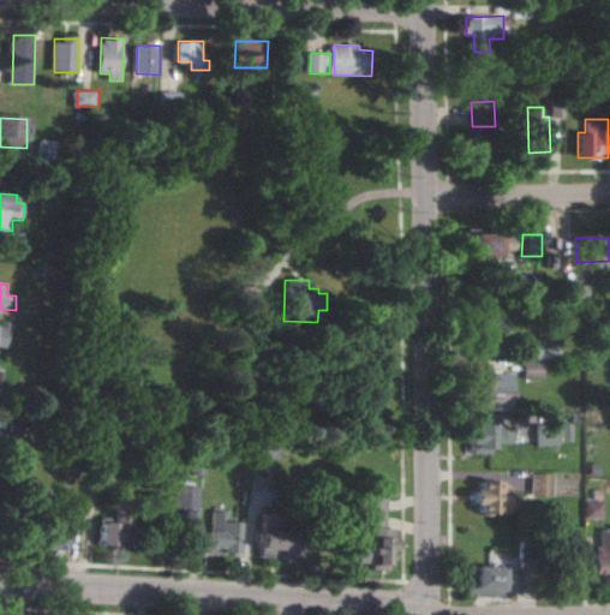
[(588,303),(590,286),(568,285),(568,303),(588,303)]
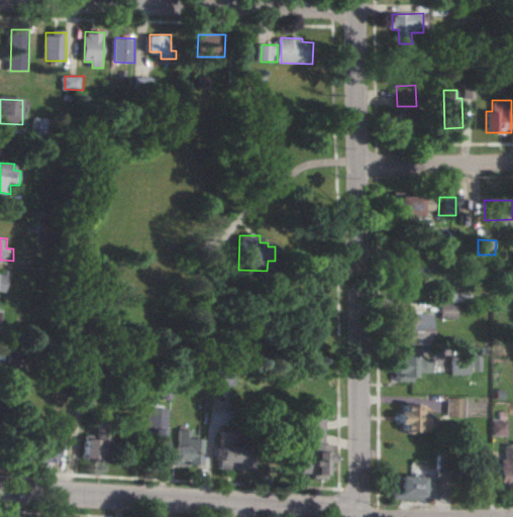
[(0,289),(7,290),(9,275),(0,274),(0,289)]
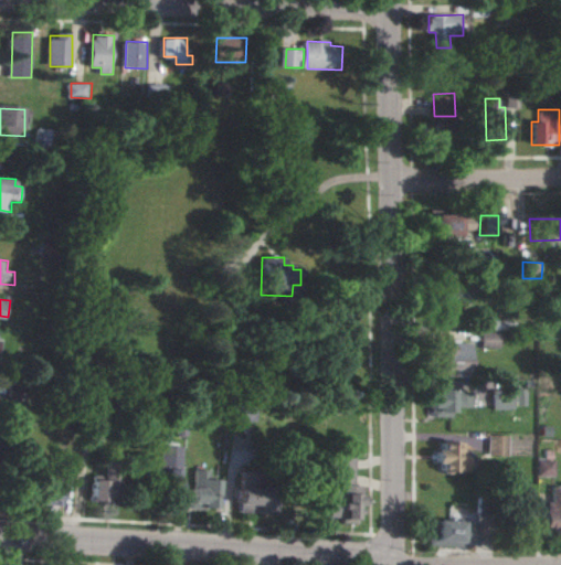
[(483,348),(501,349),(501,333),(483,332),(483,348)]
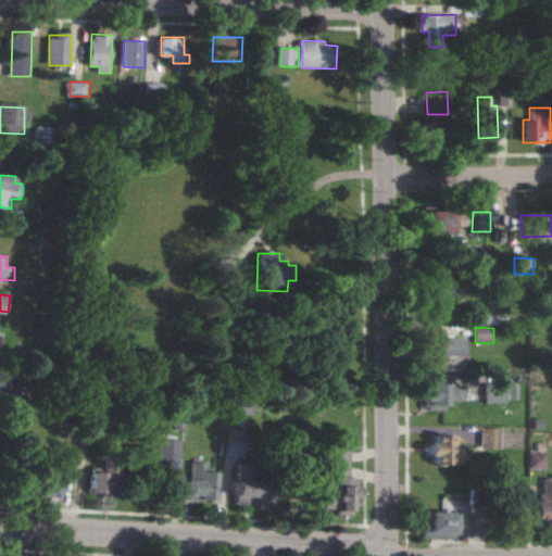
[(465,337),(426,338),(427,364),(465,363),(465,337)]
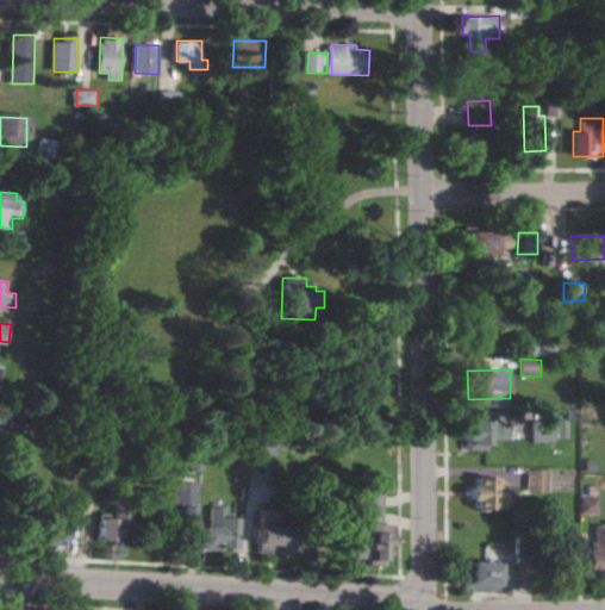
[(466,450),(487,450),(488,440),(510,440),(510,422),(463,421),(463,442),(466,442),(466,450)]
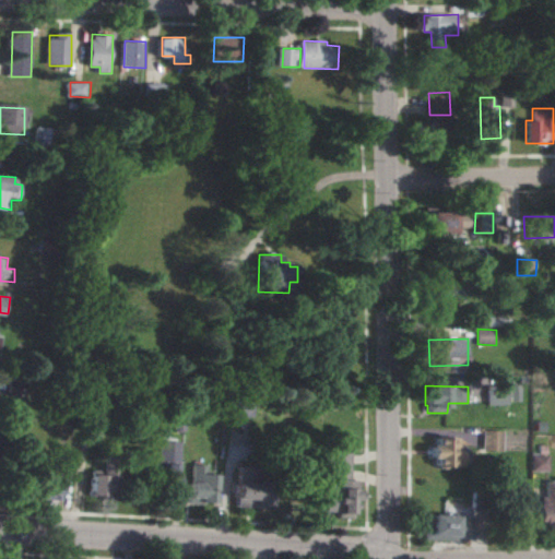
[(488,385),(488,405),(509,405),(509,385),(488,385)]
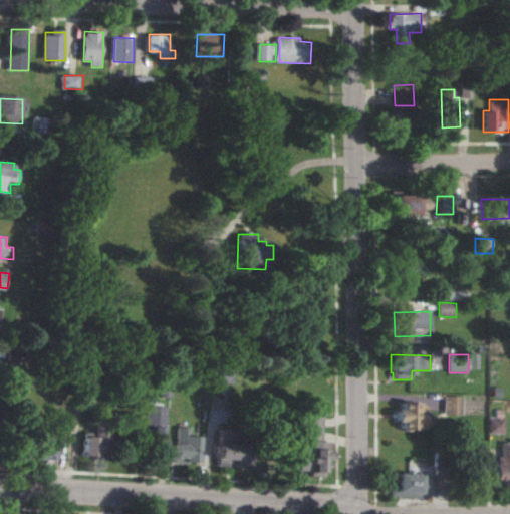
[(479,354),(469,354),(470,369),(479,368),(479,354)]
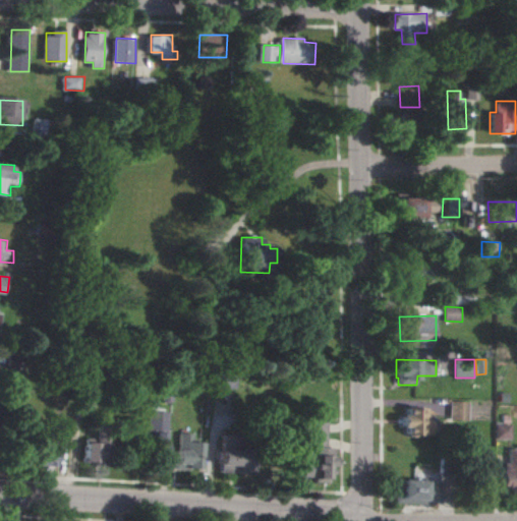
[(213,370),(213,387),(236,387),(236,370),(213,370)]
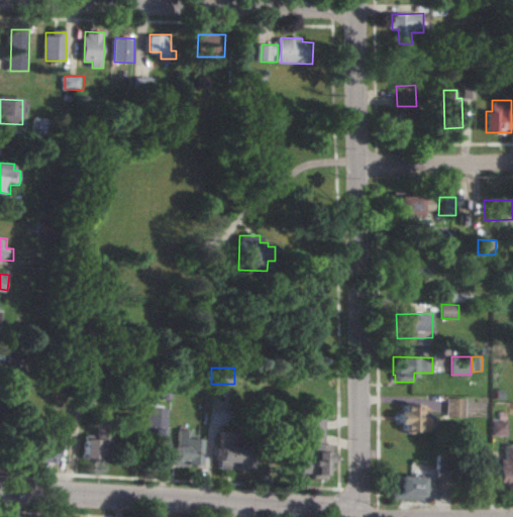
[(467,399),(447,399),(447,417),(466,417),(467,399)]
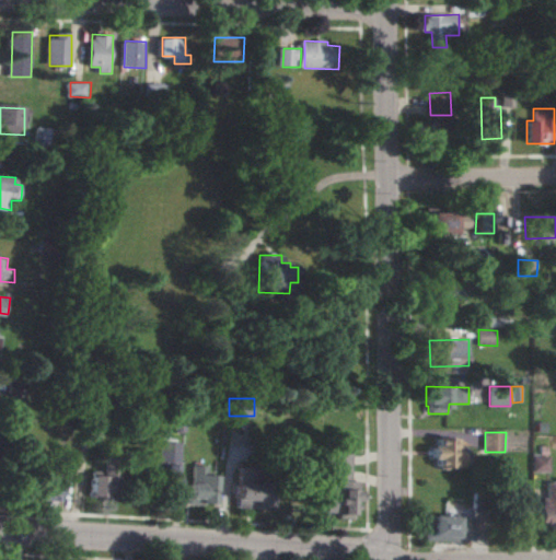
[(430,459),(437,459),(437,467),(465,468),(465,452),(459,452),(459,438),(437,436),(437,446),(430,446),(430,459)]
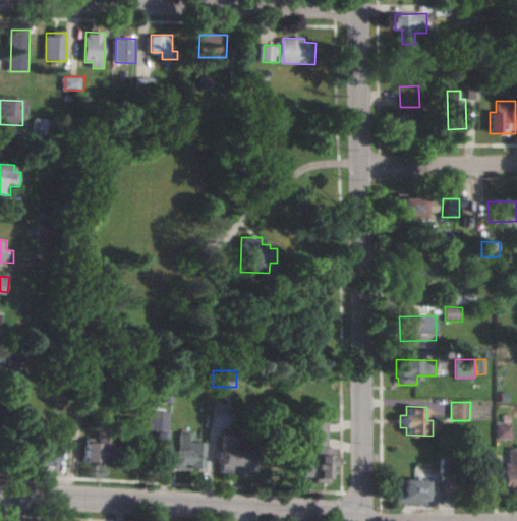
[(148,432),(152,432),(151,468),(166,468),(168,411),(149,410),(148,432)]
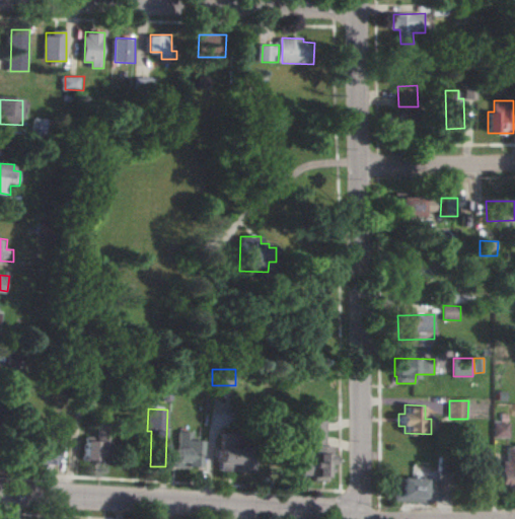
[(308,453),(302,453),(301,475),(313,475),(312,479),(330,480),(332,446),(325,445),(325,421),(309,420),(308,453)]
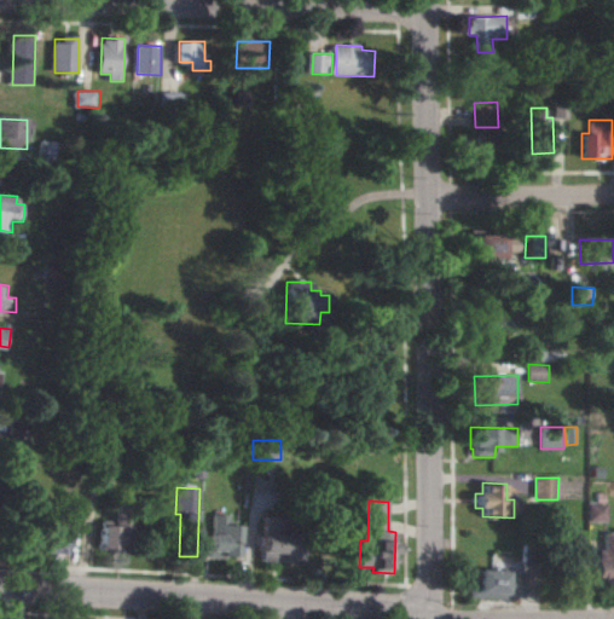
[(609,521),(608,503),(590,503),(590,522),(609,521)]
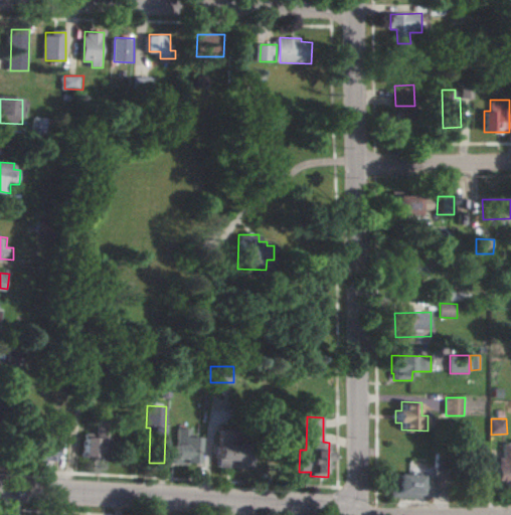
[(83,457),(107,458),(108,422),(95,422),(94,435),(84,435),(83,457)]
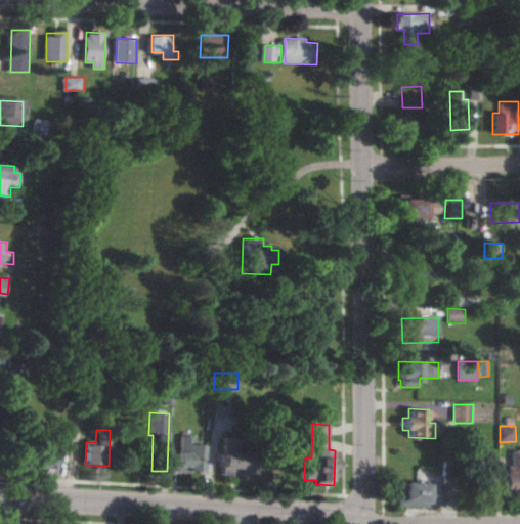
[(203,444),(192,444),(193,436),(179,435),(178,472),(203,472),(203,444)]
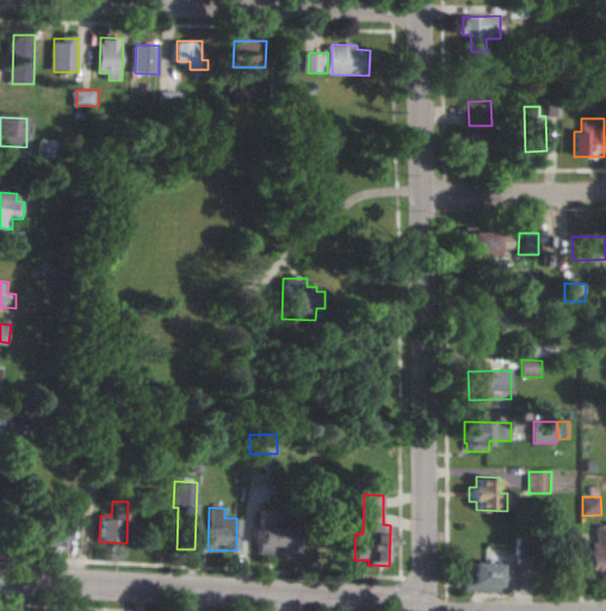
[(69,523),(48,520),(47,545),(68,547),(69,523)]
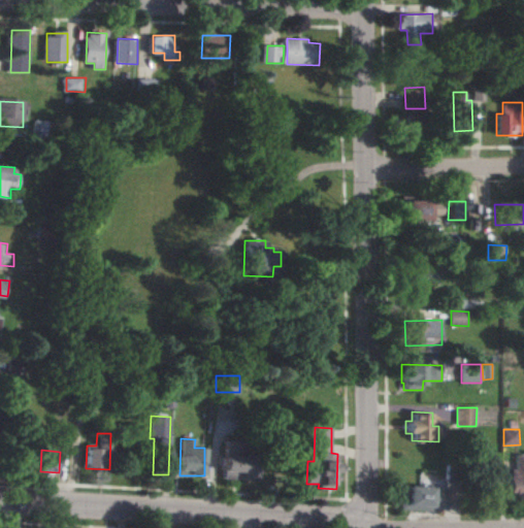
[(523,454),(517,454),(517,469),(512,469),(511,496),(523,496),(523,454)]
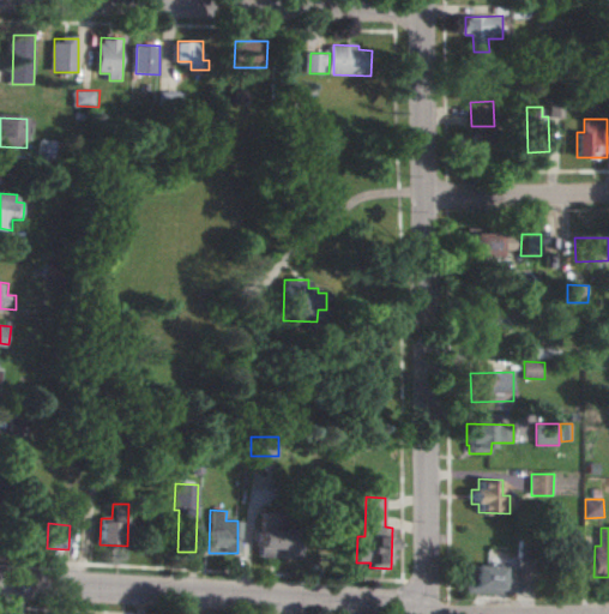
[(296,558),(296,531),(258,530),(258,557),(296,558)]
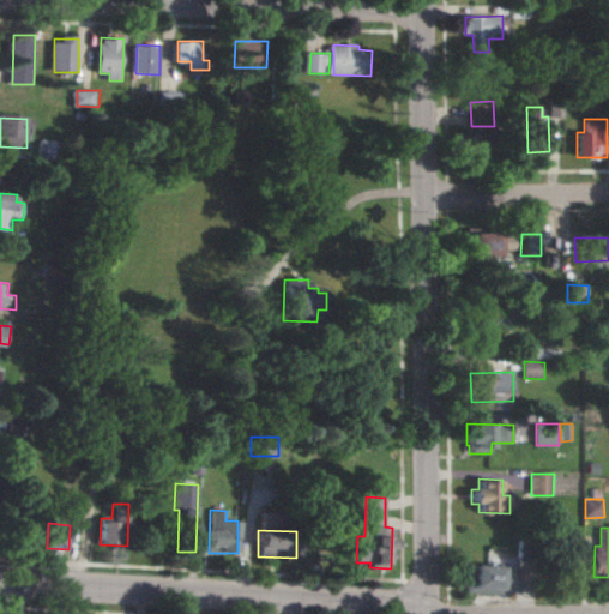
[(518,566),(465,565),(465,591),(517,593),(518,566)]
